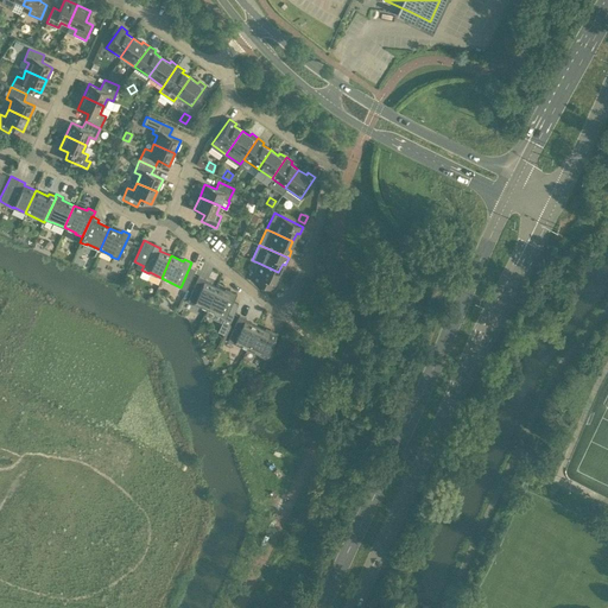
[(274,280),(278,272),(258,263),(251,279),(273,290),(277,282),(274,280)]
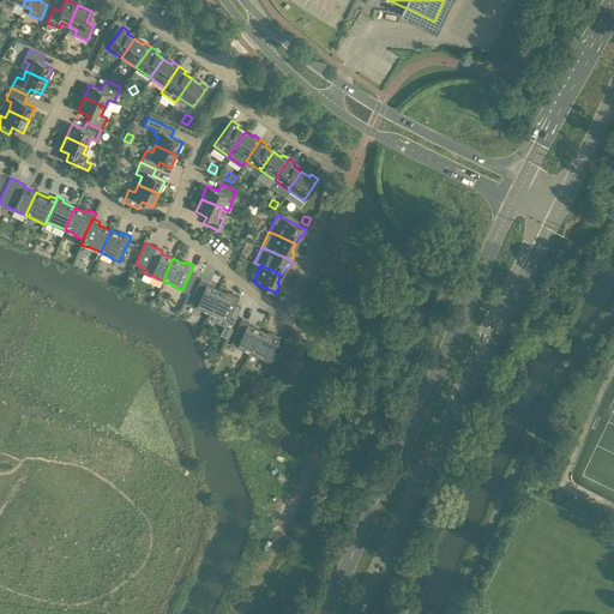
[(208,312),(218,289),(206,284),(208,282),(200,278),(188,304),(196,307),(196,306),(208,312)]
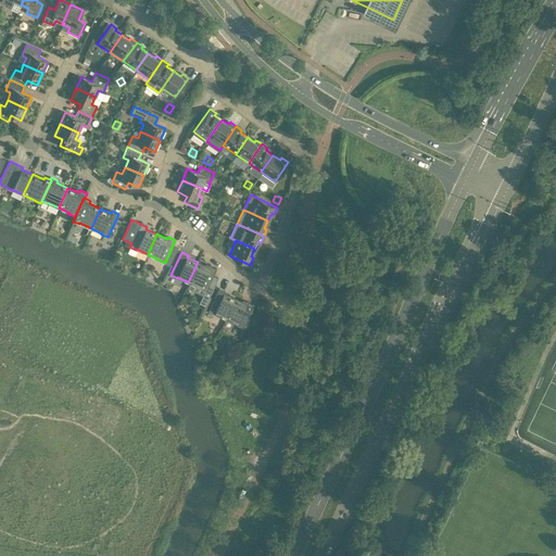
[(198,262),(188,282),(200,288),(199,288),(205,291),(216,268),(210,265),(209,267),(198,262)]
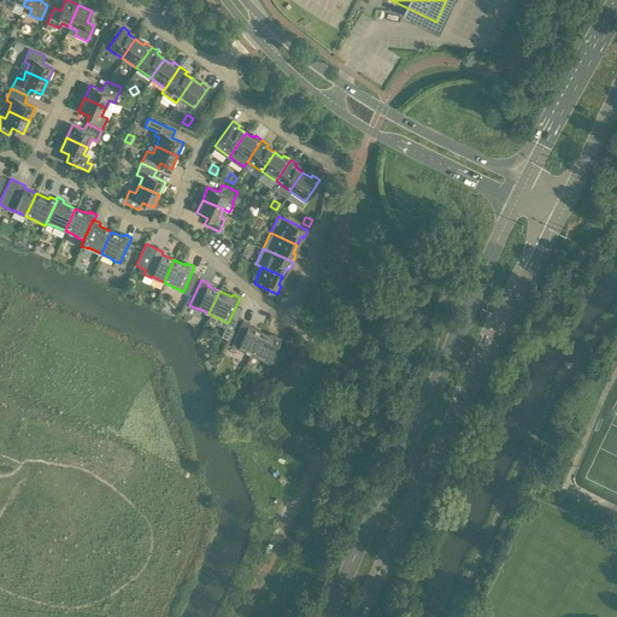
[(250,353),(260,331),(248,325),(250,323),(242,319),(230,346),(238,348),(250,353)]
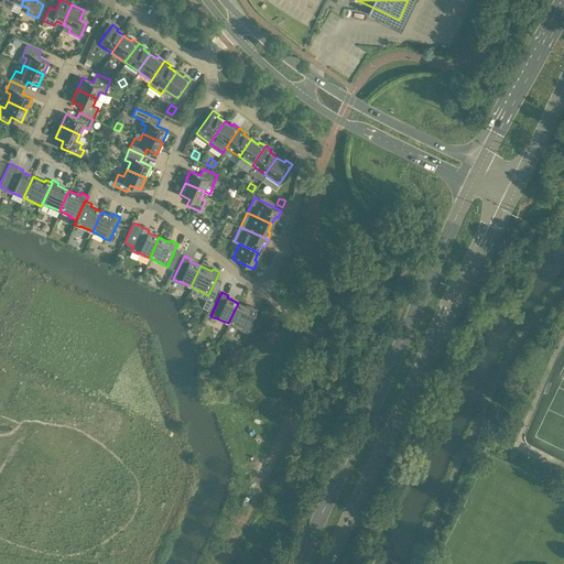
[(238,303),(228,323),(240,328),(239,329),(246,332),(257,308),(250,305),(249,307),(238,303)]
